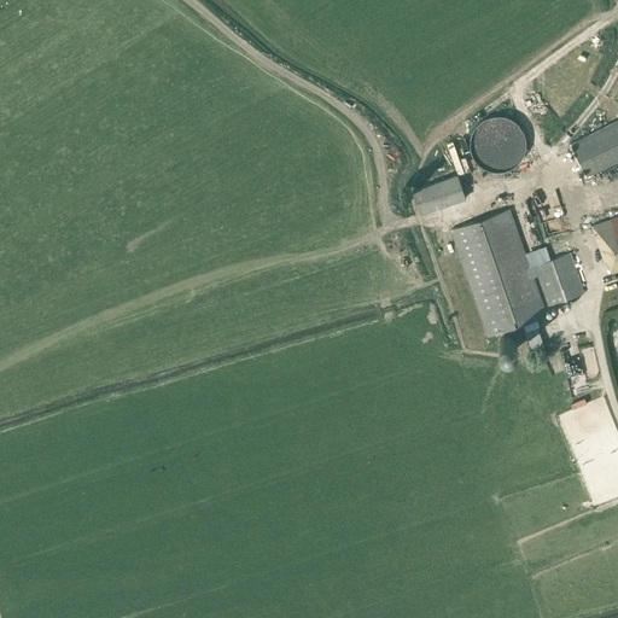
[(501,115),(499,115),(497,115),(495,115),(493,116),(491,116),(488,117),(485,118),(484,118),(483,120),(481,121),(479,122),(478,123),(477,124),(476,126),(474,127),(473,129),(472,132),(471,133),(471,134),(471,136),(470,138),(470,140),(470,141),(470,145),(470,146),(470,149),(471,150),(471,152),(471,153),(472,156),(473,157),(474,158),(474,161),(476,162),(477,163),(478,164),(481,165),(482,167),(484,168),(485,169),(488,170),(490,170),(491,170),(494,172),(496,172),(499,172),(502,172),(506,170),(507,170),(508,169),(511,168),(512,168),(514,165),(516,165),(517,164),(518,163),(519,162),(520,161),(522,158),(523,156),(524,155),(524,153),(525,151),(525,150),(525,147),(525,146),(525,144),(525,143),(525,140),(525,139),(525,136),(524,135),(524,133),(523,132),(523,129),(522,128),(520,127),(519,126),(518,124),(517,123),(516,122),(513,120),(512,118),(509,118),(508,117),(506,116),(505,116),(502,116),(501,115)]
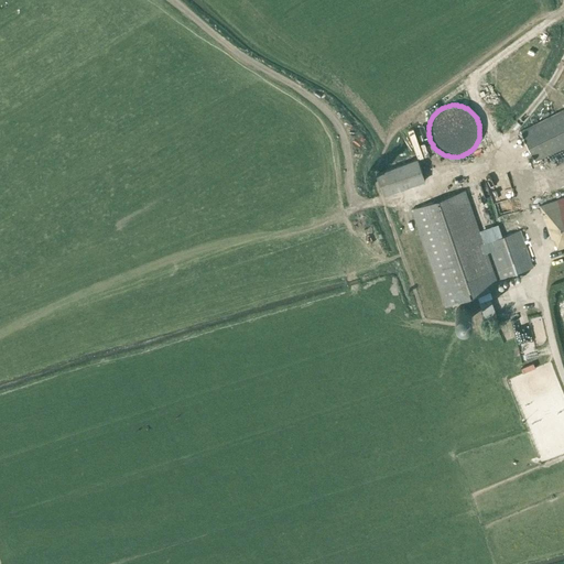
[(563,147),(563,109),(520,131),(534,162),(563,147)]
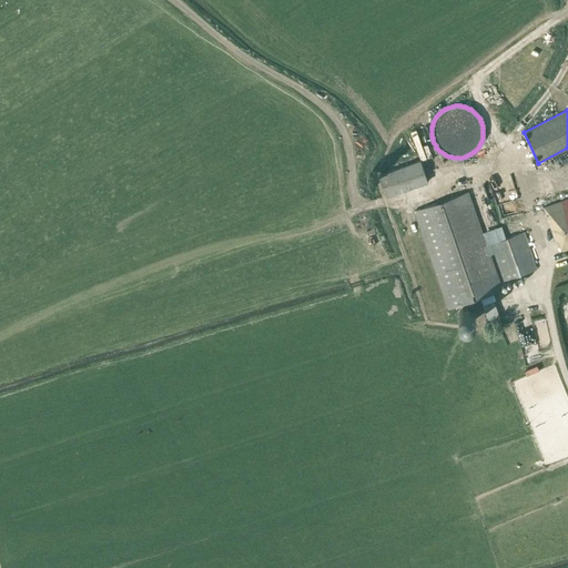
[(386,196),(428,181),(421,160),(378,175),(386,196)]
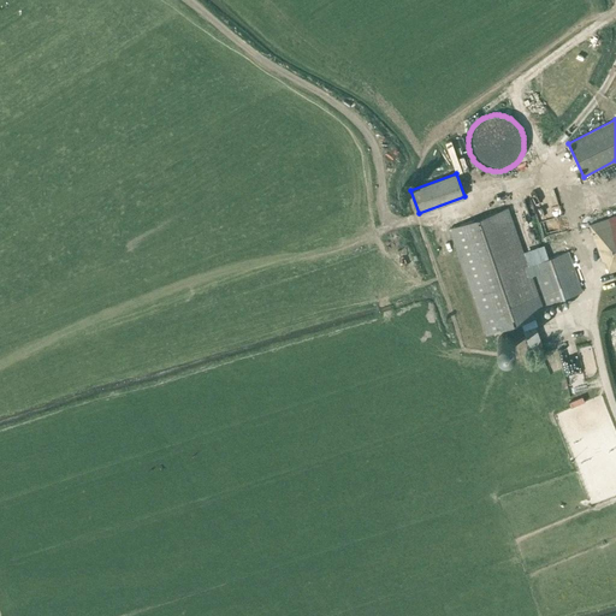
[(528,266),(520,242),(508,208),(449,229),(486,335),(545,314),(531,274),(535,273),(546,304),(581,292),(568,253),(528,266)]
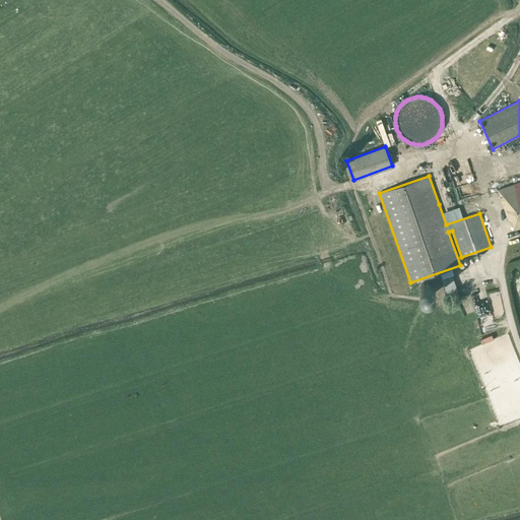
[(514,230),(519,228),(519,182),(498,190),(509,221),(510,220),(514,230)]
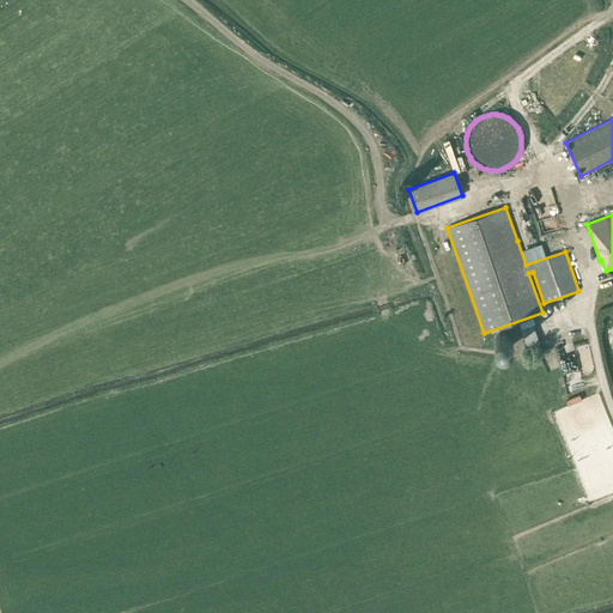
[(503,351),(504,351),(505,351),(507,350),(508,350),(509,349),(510,347),(511,346),(511,345),(511,344),(513,343),(511,340),(511,339),(511,338),(510,337),(509,335),(508,335),(507,334),(505,333),(504,333),(503,333),(502,333),(501,333),(499,334),(498,335),(497,335),(496,337),(495,338),(495,339),(495,340),(495,341),(495,343),(495,344),(495,345),(495,346),(496,347),(497,349),(498,350),(499,350),(501,351),(502,351),(503,351)]
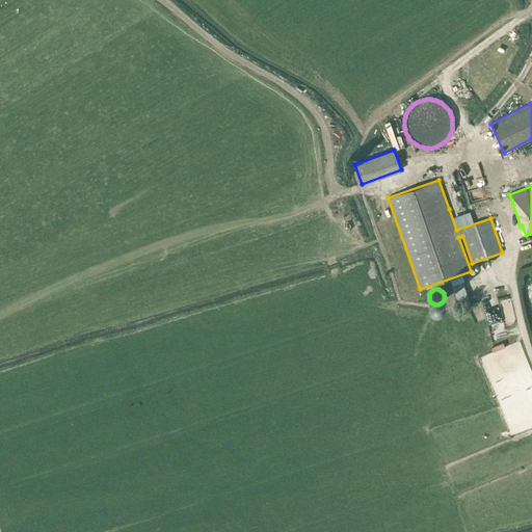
[(495,345),(501,344),(496,322),(489,324),(495,345)]
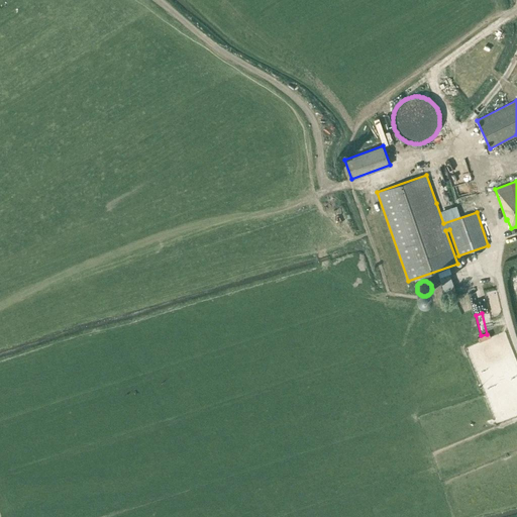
All buildings are outlined.
